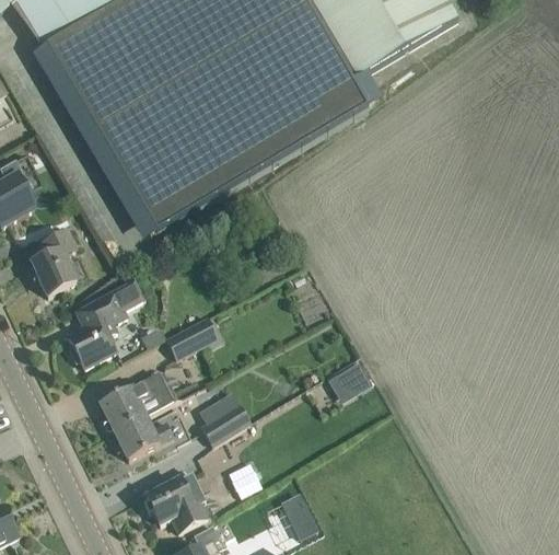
[(0,14),(15,0),(0,0),(0,14)]
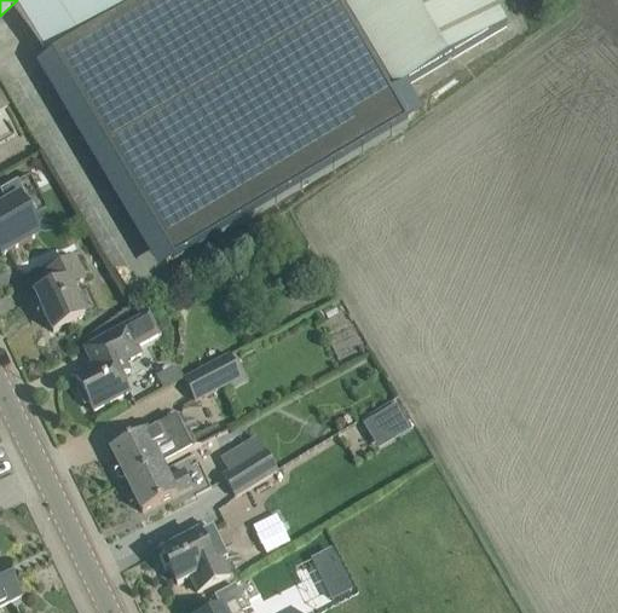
[(17,0),(10,7),(45,55),(142,0),(17,0)]
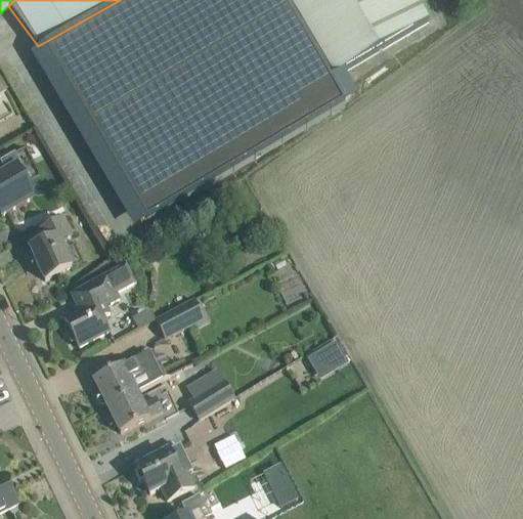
[(121,0),(43,44),(145,217),(343,101),(329,77),(342,69),(428,17),(417,0),(121,0)]
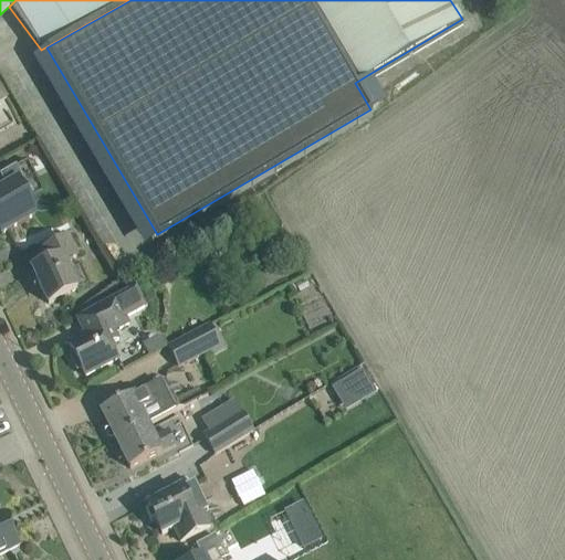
[(0,125),(10,119),(3,108),(9,105),(3,96),(6,95),(0,85),(0,125)]
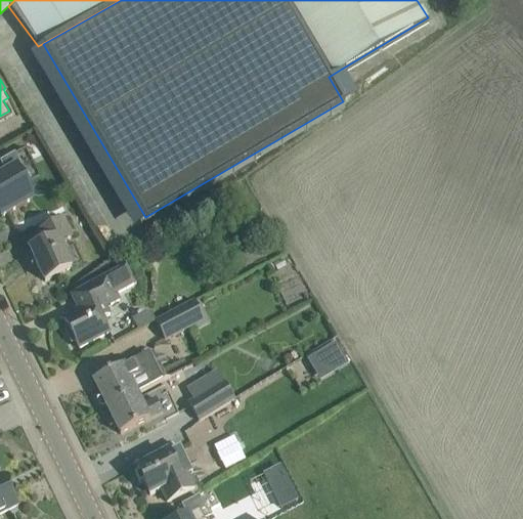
[(5,170),(0,172),(0,212),(32,196),(24,180),(28,178),(14,152),(0,159),(0,161),(5,170)]
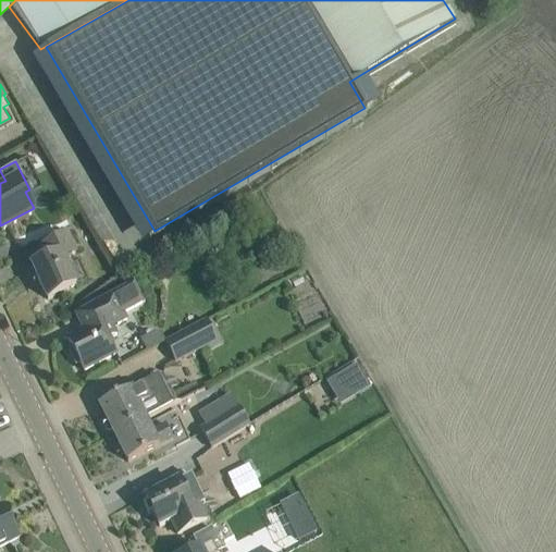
[(65,232),(61,233),(41,243),(48,256),(32,264),(47,295),(75,281),(63,256),(74,250),(65,232)]
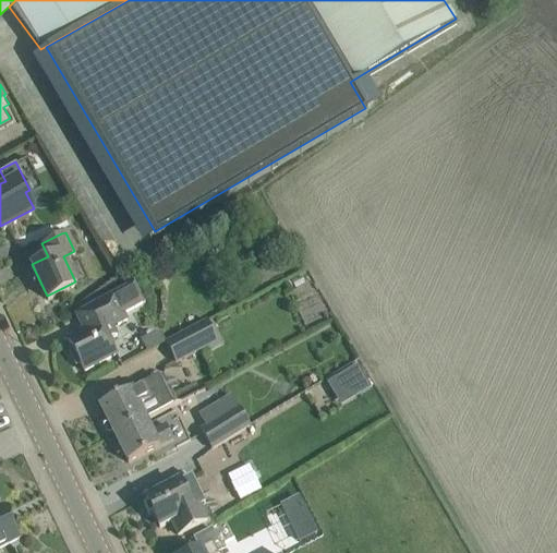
[(77,357),(83,368),(116,351),(108,335),(116,332),(112,324),(125,316),(123,311),(144,300),(134,280),(82,309),(89,323),(67,334),(72,345),(68,347),(74,359),(77,357)]
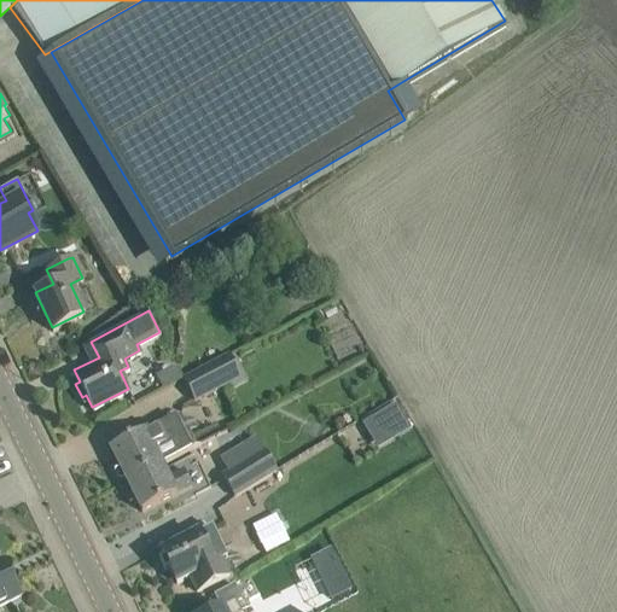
[(228,349),(181,374),(193,398),(240,374),(228,349)]
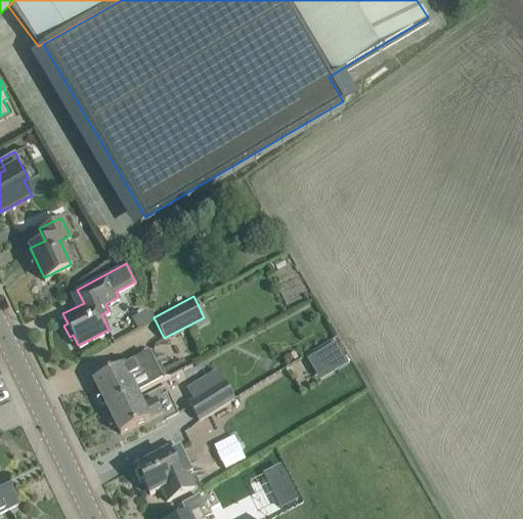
[(335,340),(320,348),(333,369),(347,360),(335,340)]
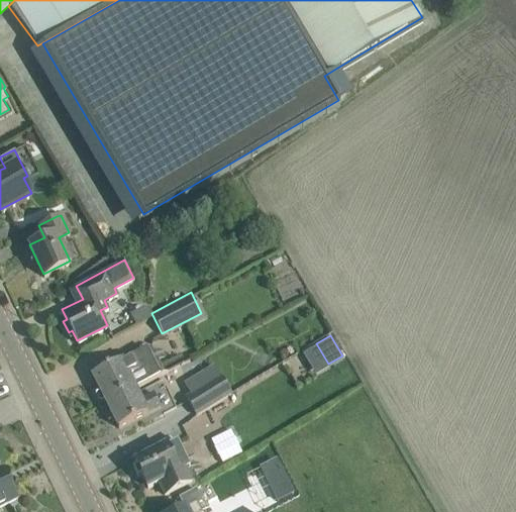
[(109,363),(92,372),(98,385),(95,389),(99,396),(103,396),(105,398),(133,385),(165,369),(151,342),(147,341),(143,339),(117,352),(120,357),(109,363)]
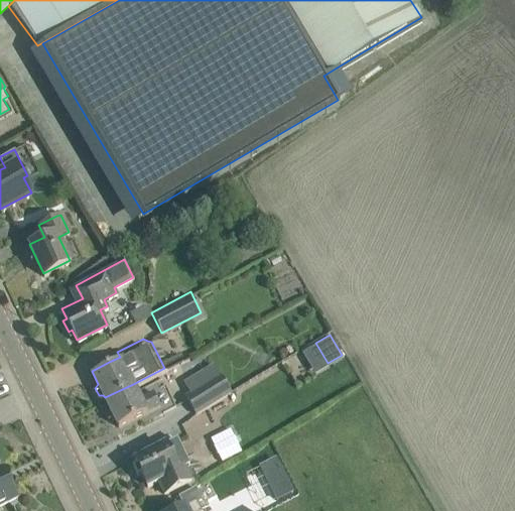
[(220,374),(213,361),(184,377),(191,389),(184,393),(196,411),(230,390),(226,384),(220,374)]
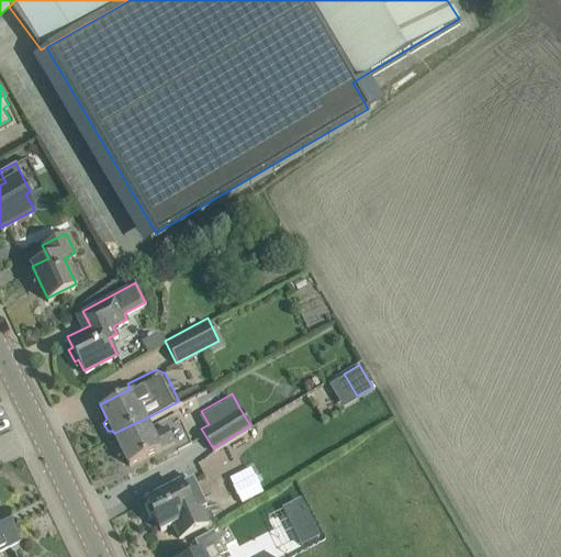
[(145,419),(114,433),(128,463),(159,446),(174,439),(166,425),(152,432),(145,419)]
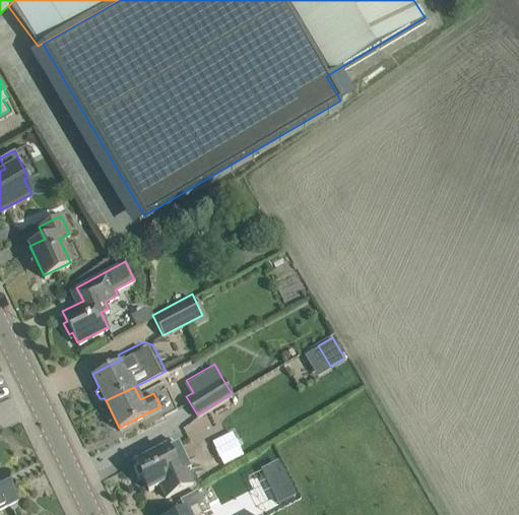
[(232,430),(211,439),(215,447),(214,447),(218,455),(219,455),(223,462),(243,453),(239,446),(240,445),(236,437),(235,437),(232,430)]
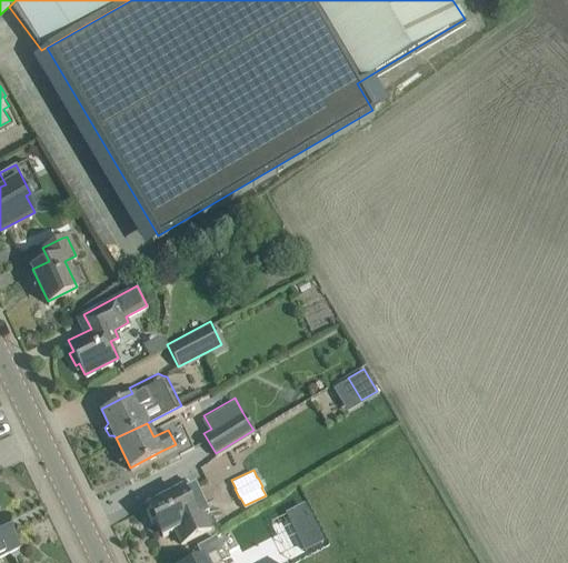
[(181,488),(148,504),(161,533),(173,528),(180,540),(210,525),(203,511),(195,515),(181,488)]
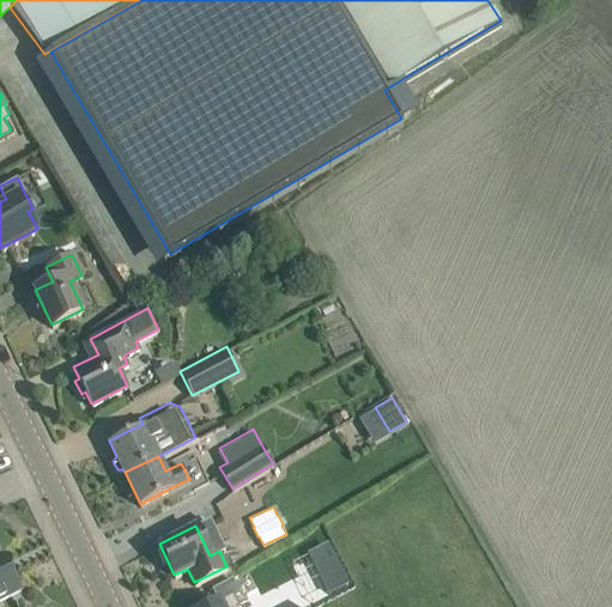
[(0,598),(19,588),(2,553),(0,553),(0,598)]
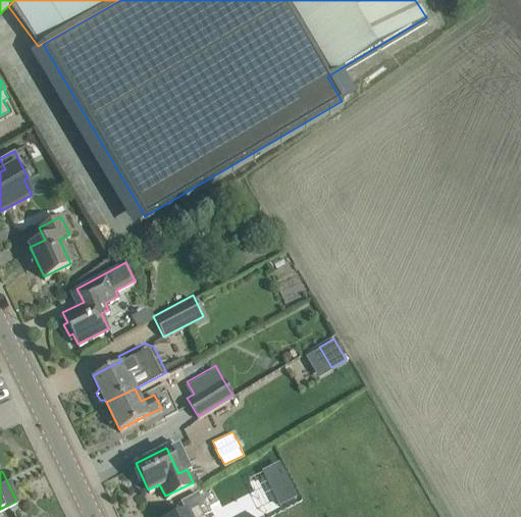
[(203,516),(199,508),(205,505),(198,490),(180,500),(186,510),(170,516),(203,516)]
